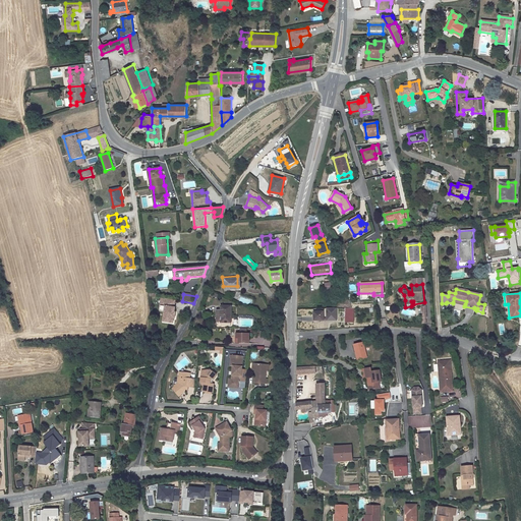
[(175,300),(162,297),(160,305),(165,306),(165,311),(163,321),(173,323),(173,317),(175,317),(176,312),(174,312),(175,307),(174,307),(175,300)]
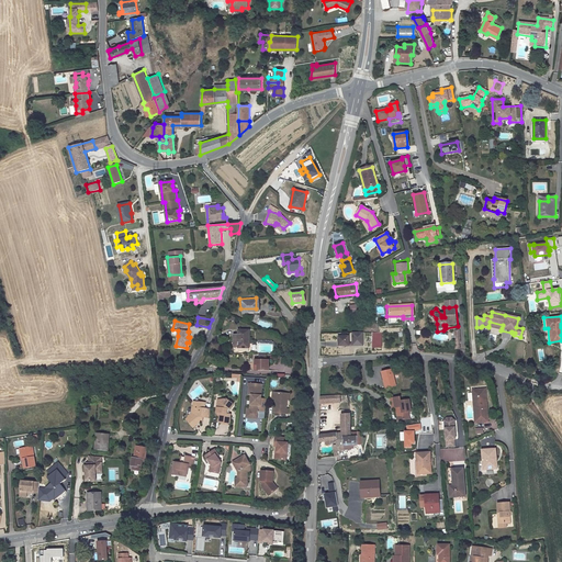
[(245,347),(246,329),(235,329),(235,334),(231,334),(231,340),(235,340),(234,347),(245,347)]
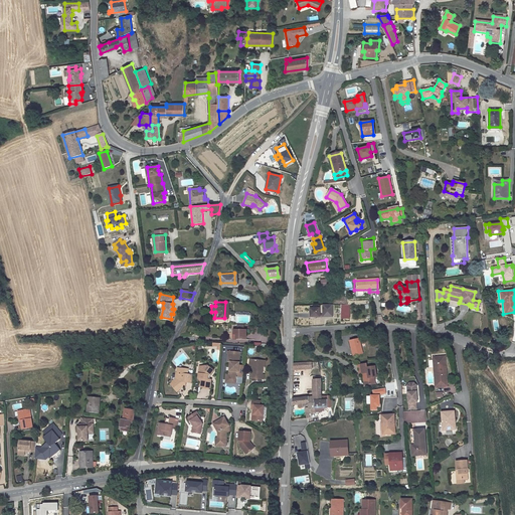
[(350,304),(342,304),(342,313),(350,313),(350,304)]
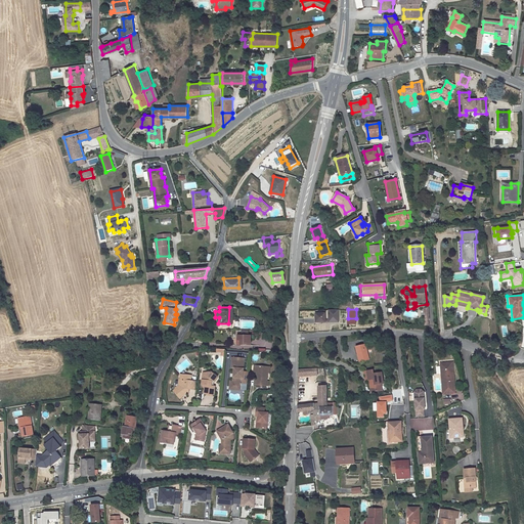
[(325,313),(316,313),(316,322),(326,322),(339,322),(339,310),(329,310),(330,319),(326,319),(325,313)]
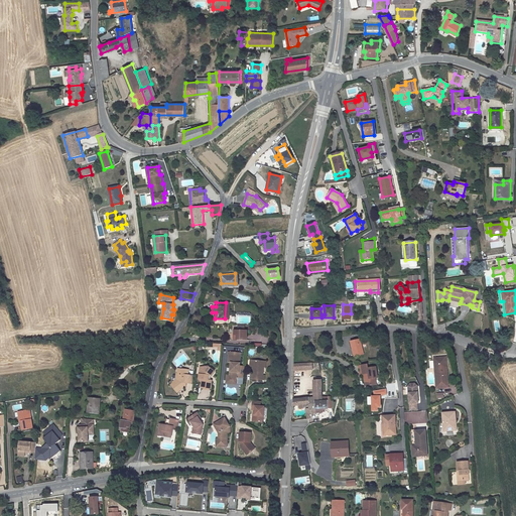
[(234,331),(234,336),(236,336),(236,340),(246,340),(247,331),(244,331),(244,326),(236,326),(236,330),(234,331)]
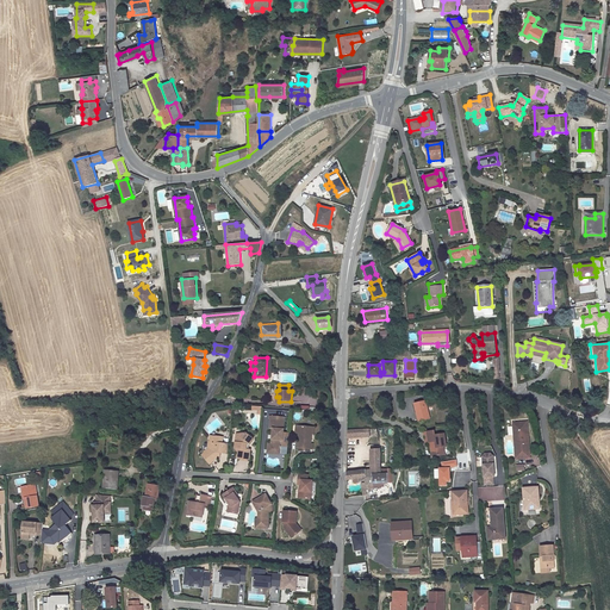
[(433,419),(429,403),(417,405),(421,423),(433,419)]
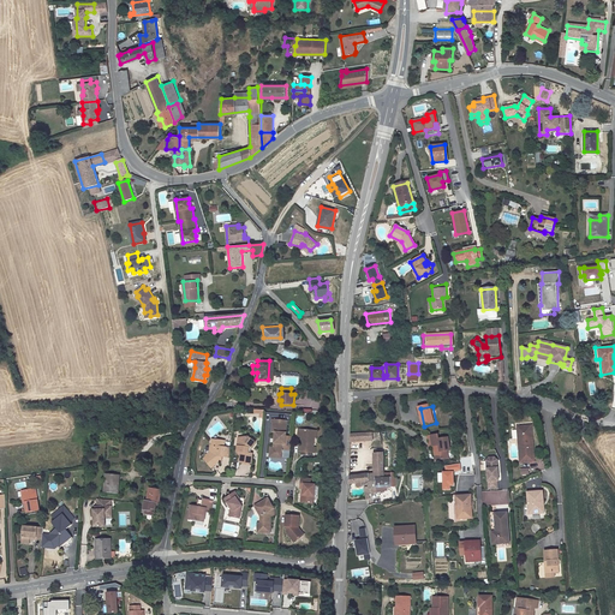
[(515,424),(519,460),(535,459),(531,423),(515,424)]
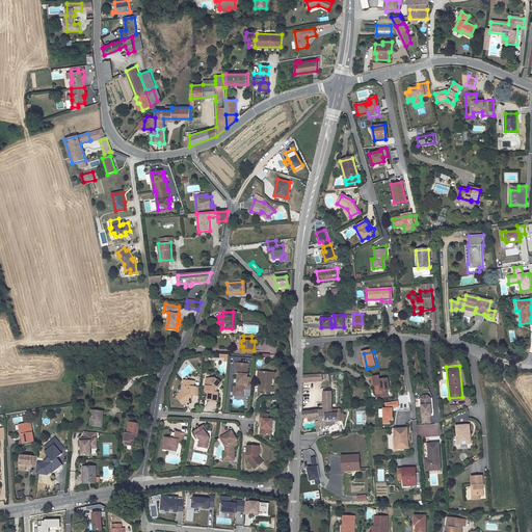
[(238,375),(237,389),(237,394),(244,395),(245,384),(246,386),(247,368),(239,368),(236,367),(235,375),(238,375)]
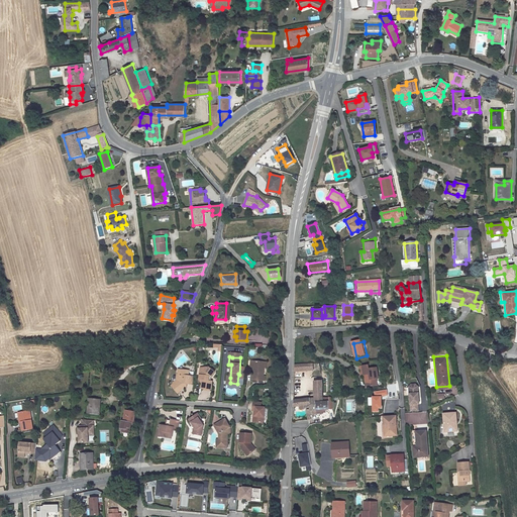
[(254,362),(253,375),(251,375),(251,379),(266,380),(266,376),(264,376),(265,363),(263,363),(263,357),(253,356),(253,362),(254,362)]
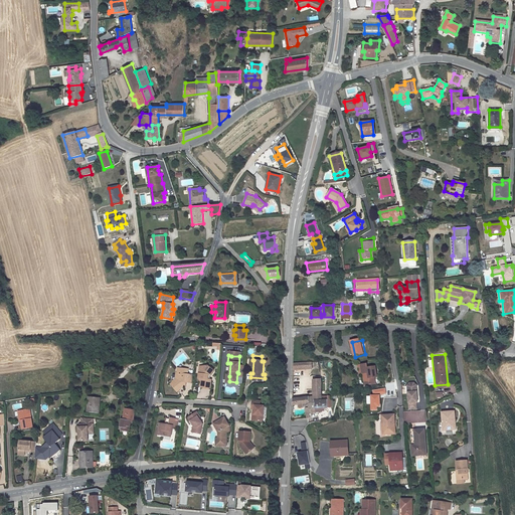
[(366,365),(358,366),(359,375),(365,375),(365,378),(364,377),(364,383),(374,382),(373,376),(375,376),(374,367),(367,368),(366,365)]
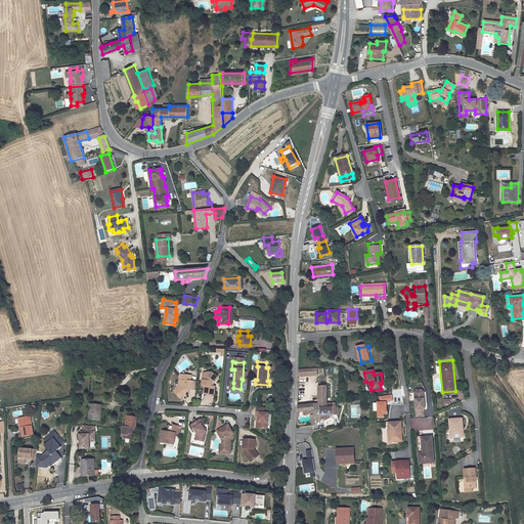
[(213,388),(213,384),(218,378),(212,374),(209,373),(205,380),(205,382),(203,382),(203,386),(204,386),(204,390),(206,390),(206,397),(215,396),(215,388),(213,388)]
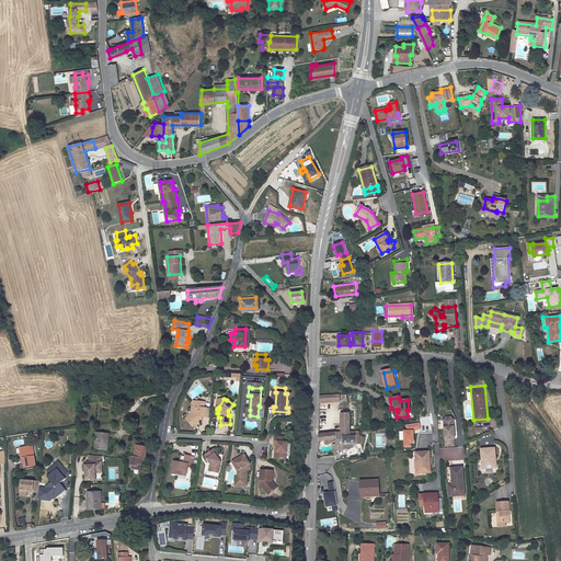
[(186,419),(194,430),(202,424),(204,425),(204,419),(210,420),(210,410),(205,409),(205,402),(193,401),(192,414),(186,419)]
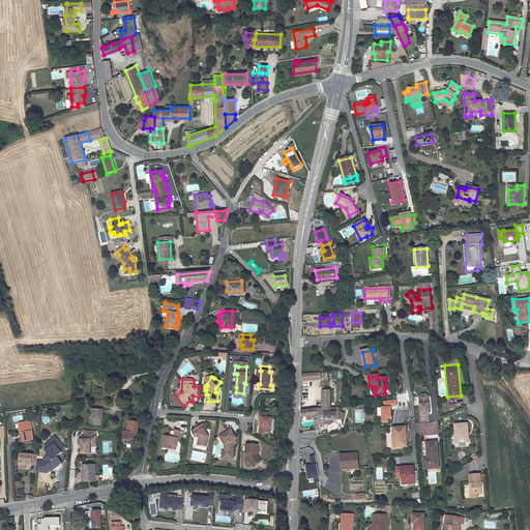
[(232,395),(243,396),(243,393),(236,392),(236,387),(233,387),(232,395)]
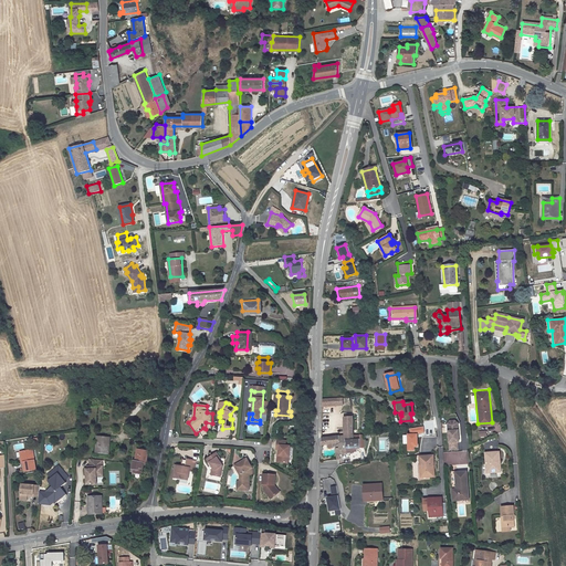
[(347,451),(347,441),(354,441),(354,437),(353,417),(345,417),(346,437),(339,438),(339,437),(322,438),(322,444),(339,444),(339,449),(339,453),(344,453),(344,450),(347,451)]
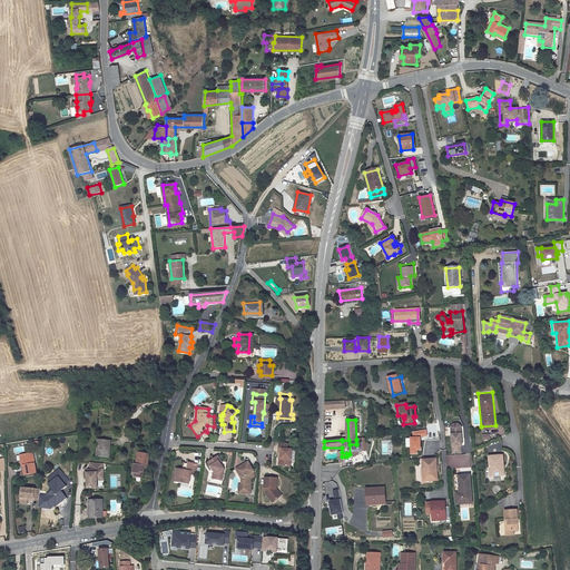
[(453,422),(451,425),(453,451),(461,451),(461,443),(462,443),(461,435),(460,435),(460,432),(461,432),(461,424),(458,422),(455,422),(453,422)]
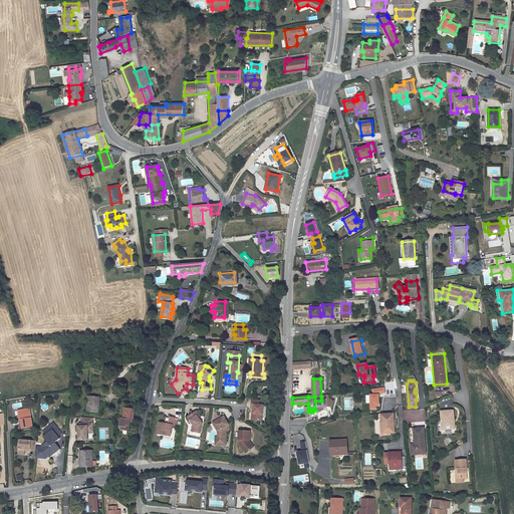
[(370,395),(366,395),(367,411),(374,410),(374,407),(378,407),(377,394),(384,393),(384,388),(370,389),(370,395)]
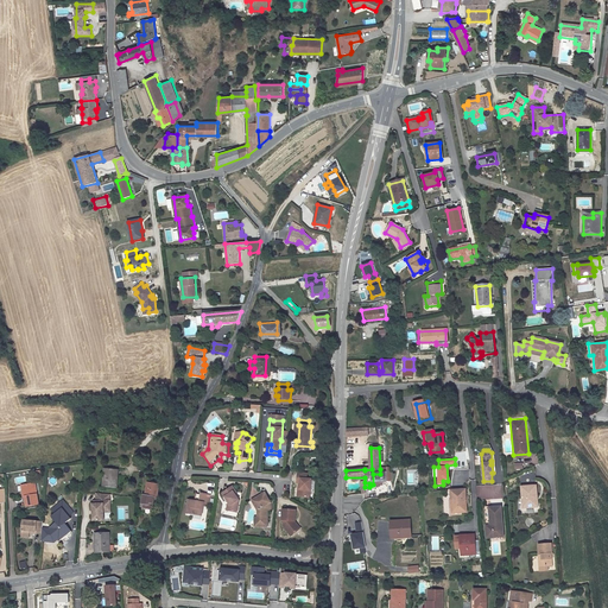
[(382,486),(385,486),(385,483),(392,482),(392,467),(380,469),(380,474),(373,474),(373,485),(373,487),(382,487),(382,486)]
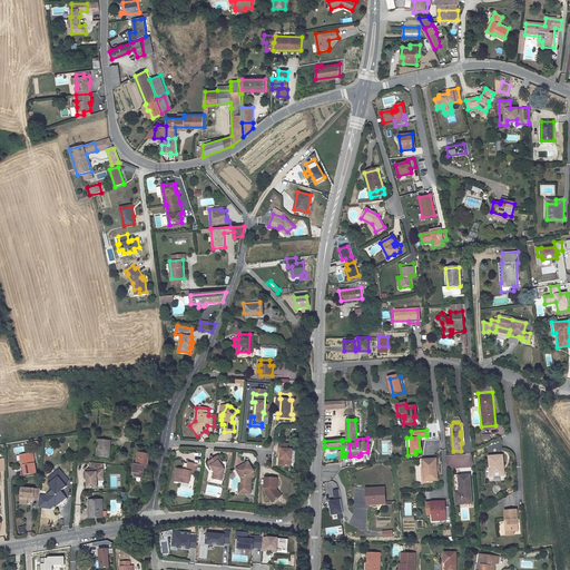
[(111,440),(98,439),(97,455),(109,458),(111,440)]
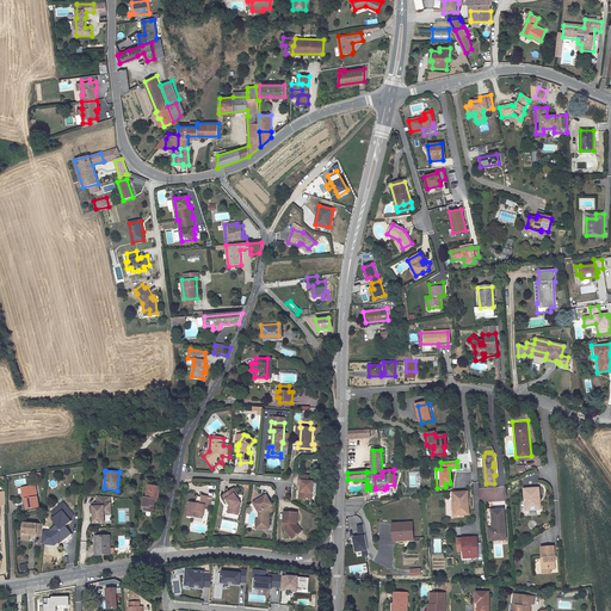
[(314,483),(314,482),(308,481),(309,476),(300,475),(298,481),(304,481),(302,499),(312,499),(313,492),(314,483)]
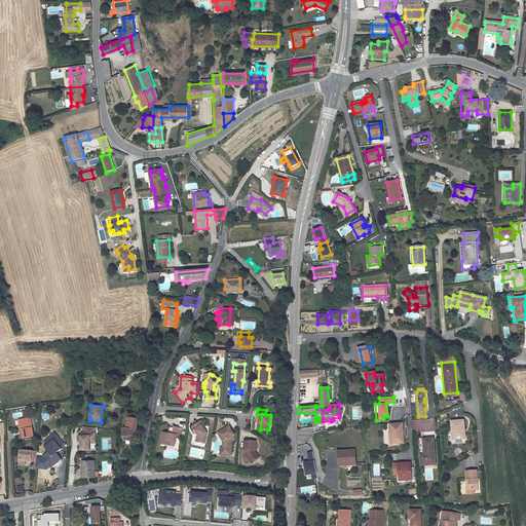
[(140,419),(129,417),(127,428),(125,427),(124,435),(126,436),(130,436),(130,434),(136,435),(136,429),(138,430),(140,419)]
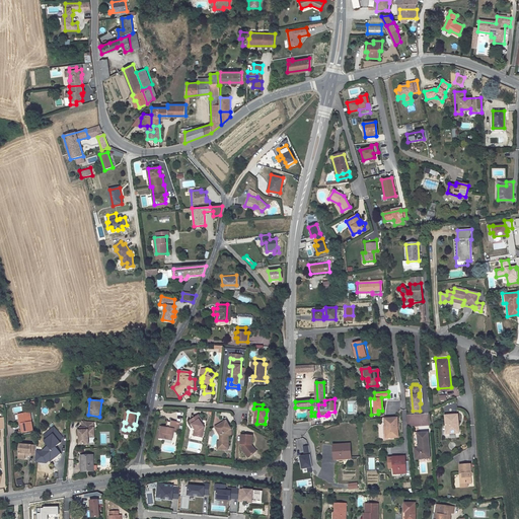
[(30,413),(20,415),(21,424),(22,433),(32,431),(30,413)]
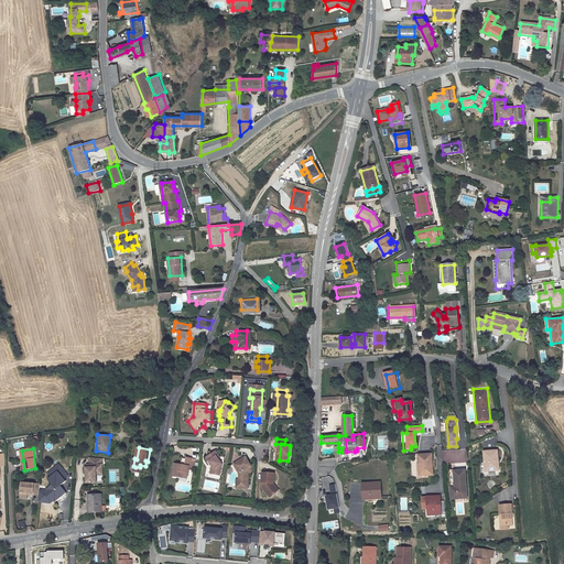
[(456,463),(456,467),(466,466),(465,462),(469,461),(468,448),(443,451),(443,464),(456,463)]
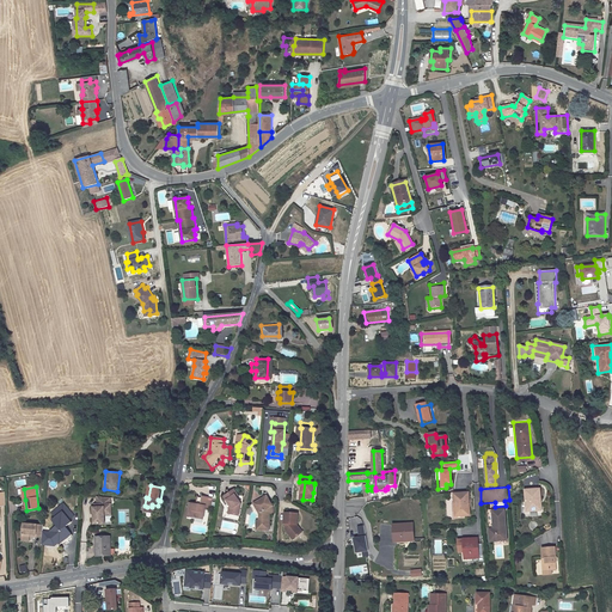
[(226,496),(234,514),(231,516),(230,520),(239,522),(242,508),(238,502),(242,501),(238,490),(226,496)]
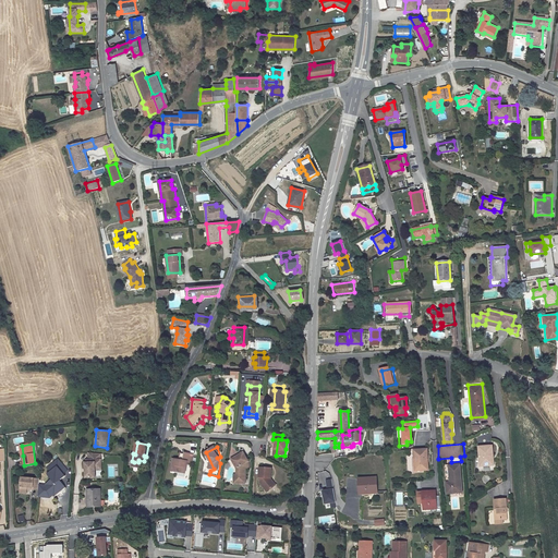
[(478,449),(480,469),(495,468),(494,462),(492,462),(490,448),(478,449)]
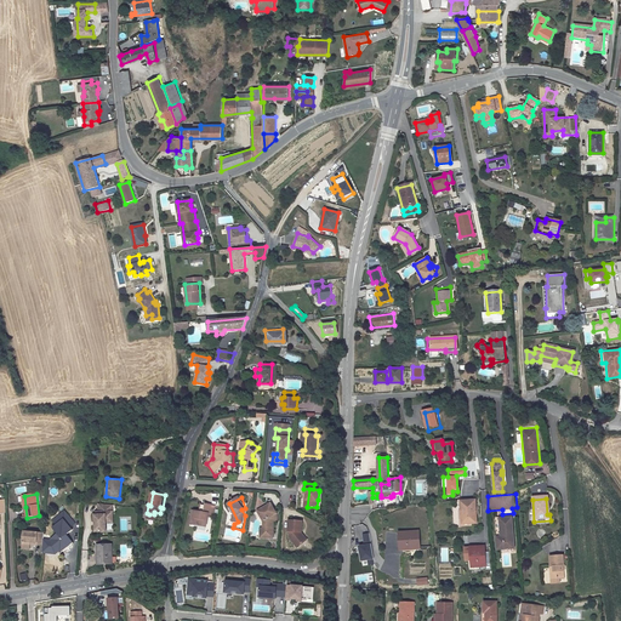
[(477,523),(474,501),(460,502),(462,524),(477,523)]
